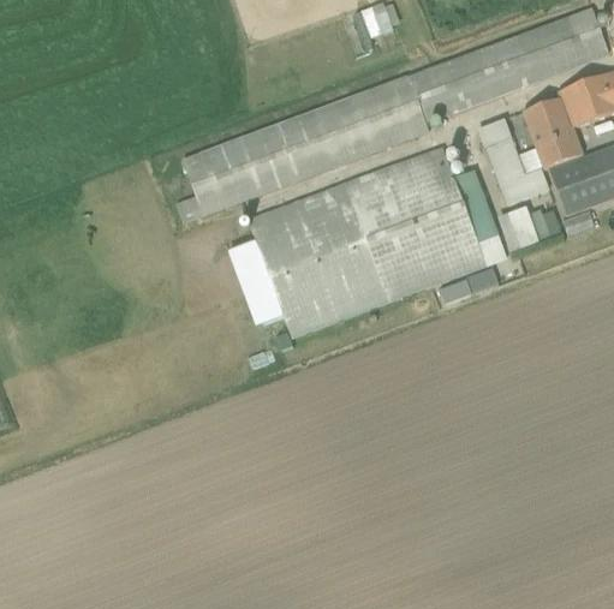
[(362,11),(370,39),(382,34),(387,48),(399,45),(393,25),(399,23),(393,4),(385,6),(385,1),(362,11)]
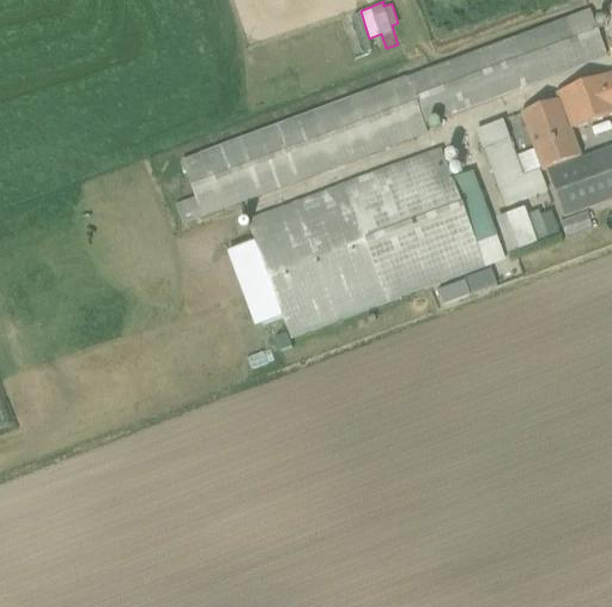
[(591,8),(181,159),(194,195),(175,202),(182,222),(203,214),(203,216),(429,132),(424,119),(607,53),(591,8)]
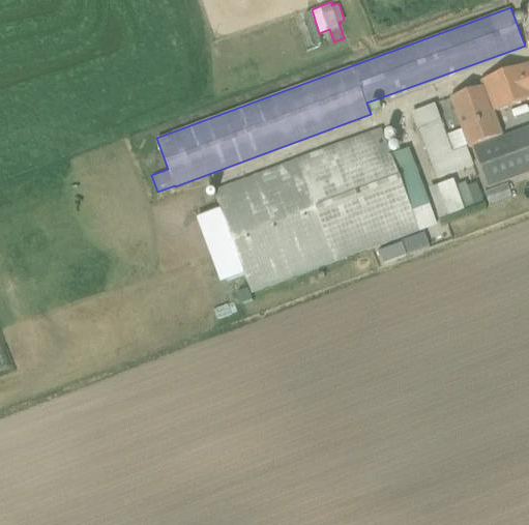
[(481,84),(492,110),(494,109),(528,95),(528,60),(480,80),(481,84)]
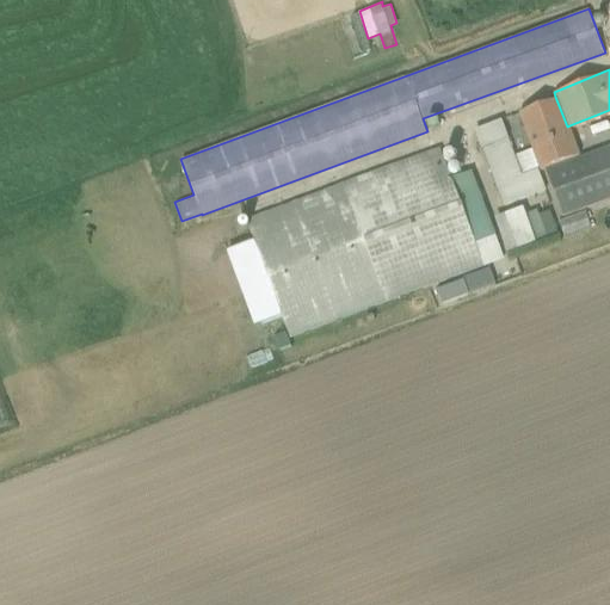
[(570,125),(567,127),(555,97),(518,111),(540,168),(580,154),(570,125)]
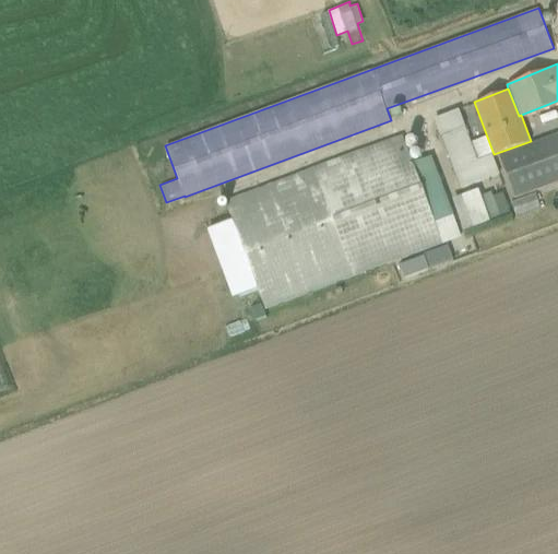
[(435,116),(460,187),(499,174),(491,153),(477,157),(459,107),(435,116)]
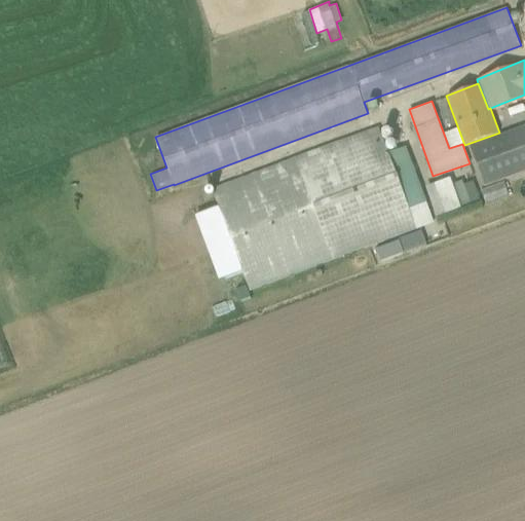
[(484,186),(524,170),(524,123),(469,144),(484,186)]
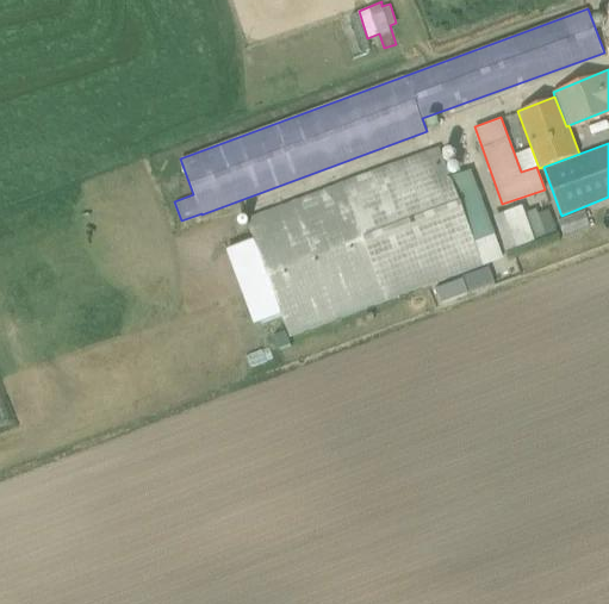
[(439,145),(246,216),(253,236),(229,246),(258,323),(253,324),(256,334),(278,325),(274,317),(281,313),(290,335),(502,256),(470,168),(451,175),(439,145)]
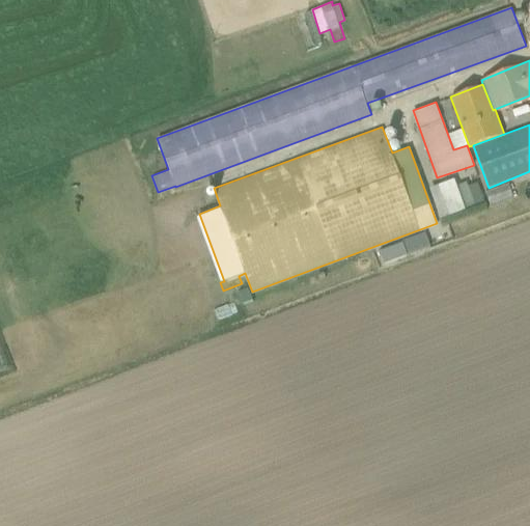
[(441,217),(484,200),(477,182),(468,185),(467,181),(456,185),(454,177),(429,187),(441,217)]
